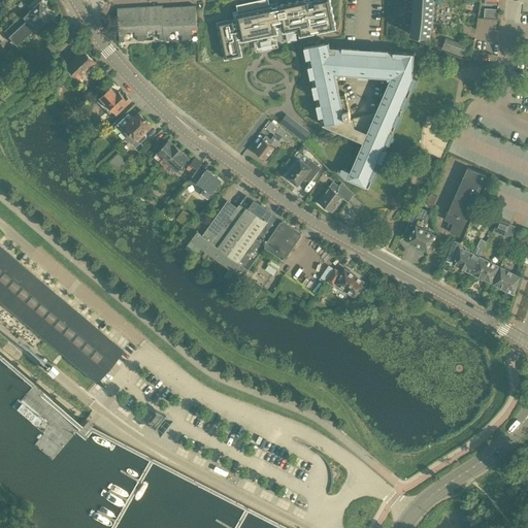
[(224,21),(224,22),(218,23),(219,28),(218,28),(219,31),(220,35),(221,38),(222,43),(222,46),(223,52),(224,55),(225,60),(230,59),(233,58),(241,56),(240,51),(241,51),(240,47),(239,45),(239,42),(238,39),(241,38),(241,41),(243,41),(277,33),(276,28),(279,28),(283,27),(284,32),(299,29),(300,36),(304,35),(314,33),(314,31),(316,31),(318,30),(319,32),(322,32),(329,30),(336,29),(329,0),(315,0),(311,1),(312,6),(310,6),(308,0),(303,0),(279,5),(277,5),(277,6),(275,6),(272,7),(271,7),(269,7),(267,0),(261,0),(236,5),(238,13),(236,14),(237,23),(235,23),(234,19),(227,21),(224,21)]
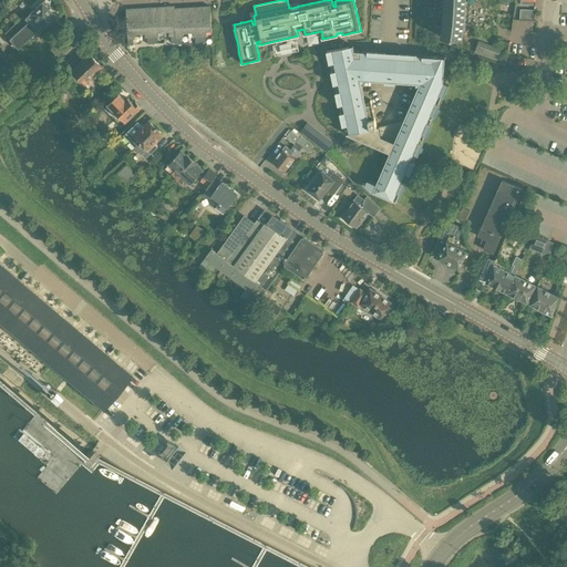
[(462,39),(464,0),(444,0),(442,38),(462,39)]
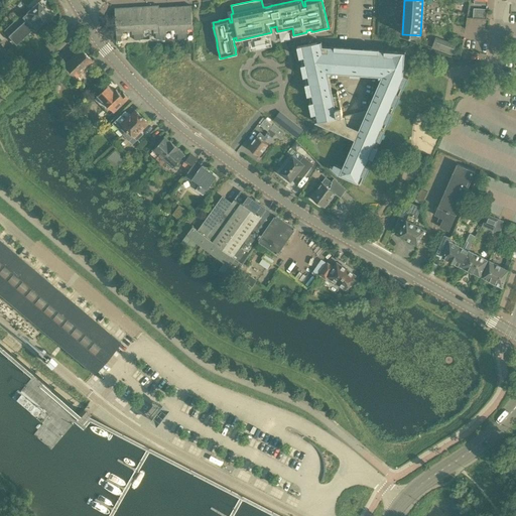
[(22,17),(32,28),(33,28),(35,30),(36,29),(39,26),(38,26),(50,16),(37,2),(26,13),(26,12),(22,17)]
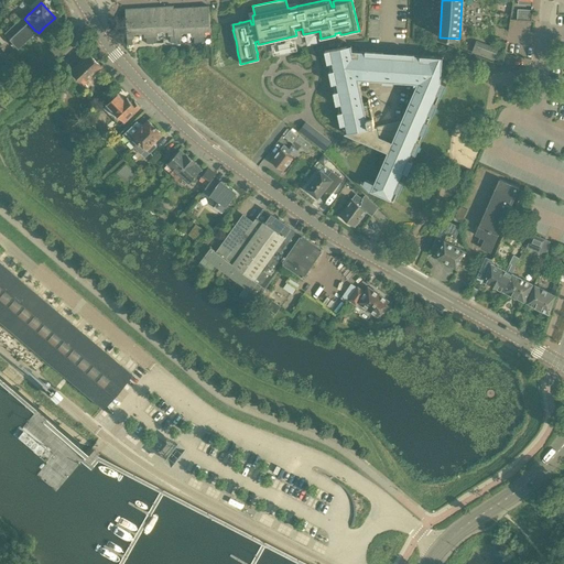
[(176,44),(174,9),(173,7),(161,8),(163,32),(167,32),(167,35),(170,35),(171,43),(175,42),(175,44),(176,44)]
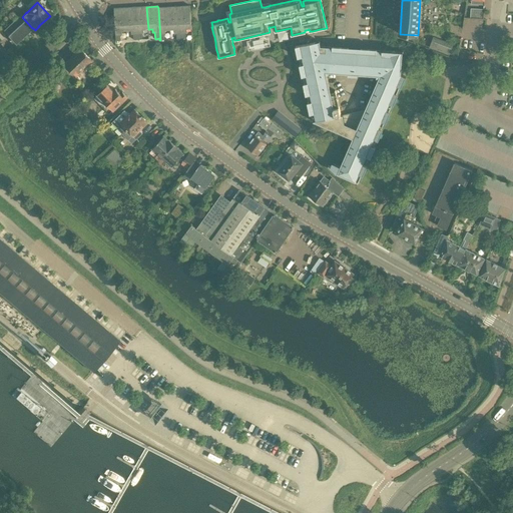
[(179,7),(181,39),(185,39),(185,32),(187,32),(186,29),(191,28),(190,6),(179,7)]
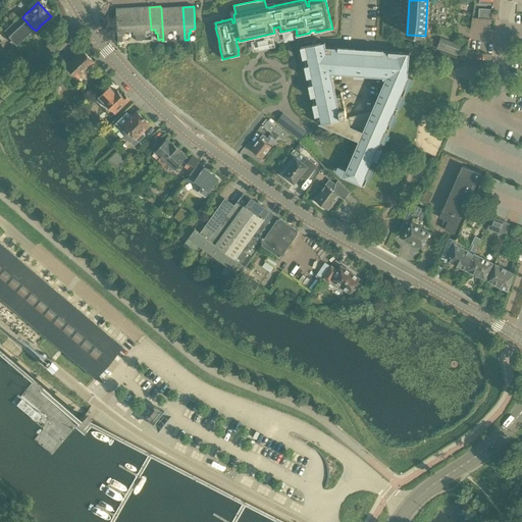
[(151,30),(149,7),(138,8),(141,41),(145,40),(144,34),(147,34),(146,30),(151,30)]
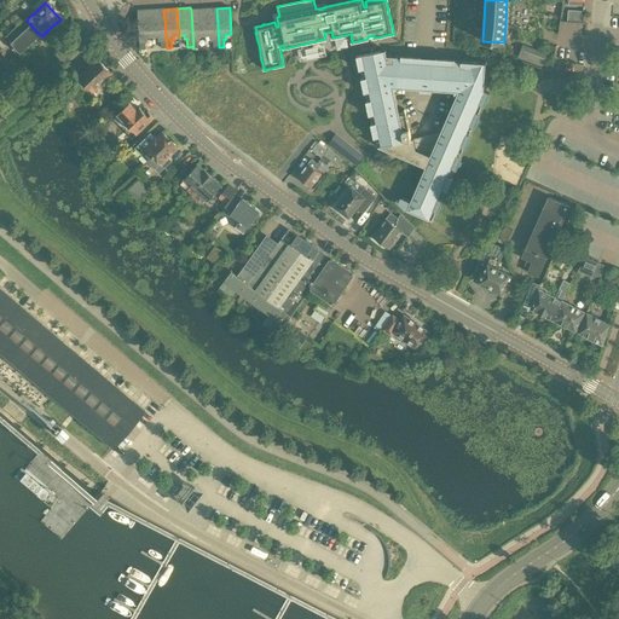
[(203,9),(191,10),(194,48),(198,48),(197,41),(200,41),(200,36),(204,36),(203,9)]
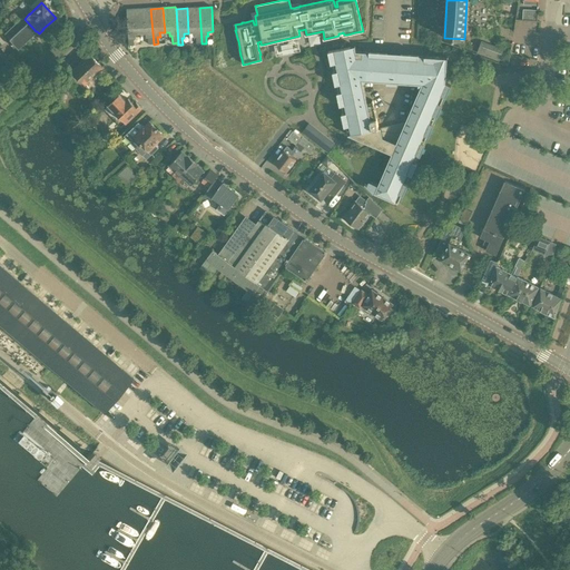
[(199,8),(187,8),(188,33),(194,32),(194,37),(196,37),(196,43),(202,43),(199,8)]
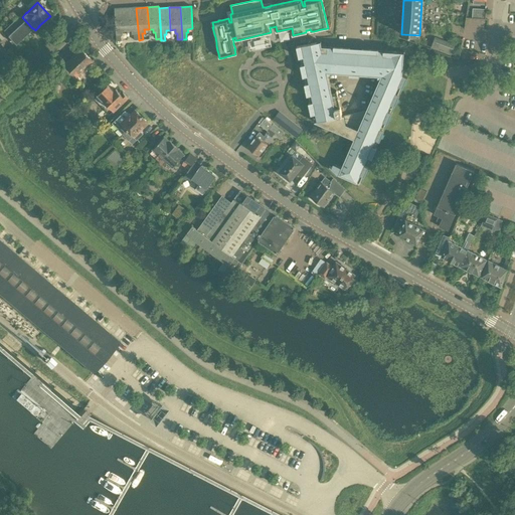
[(127,30),(126,8),(115,9),(117,41),(122,41),(121,34),(123,34),(123,31),(127,30)]
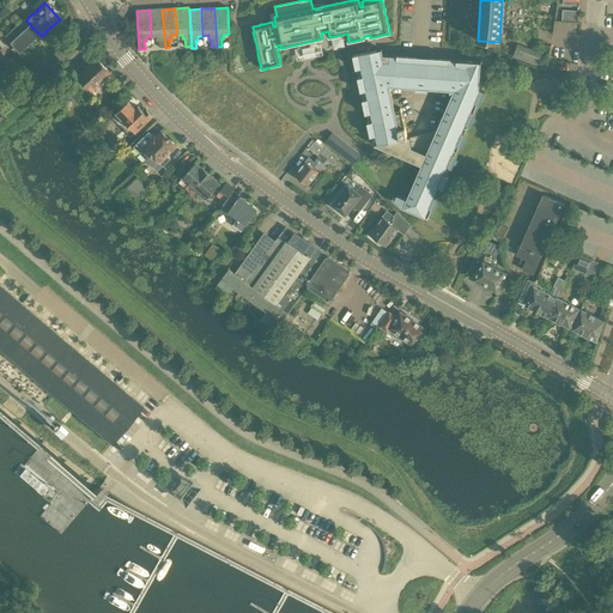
[(162,10),(150,10),(151,36),(157,36),(157,41),(159,41),(159,48),(165,48),(162,10)]
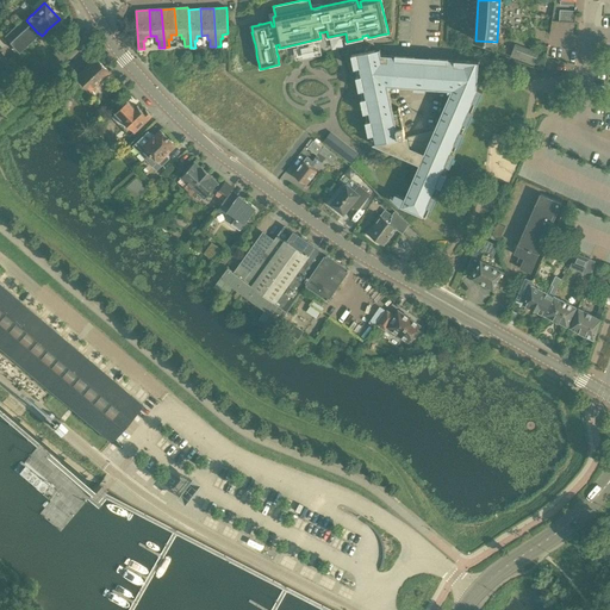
[(560,11),(560,22),(574,23),(574,12),(560,11)]
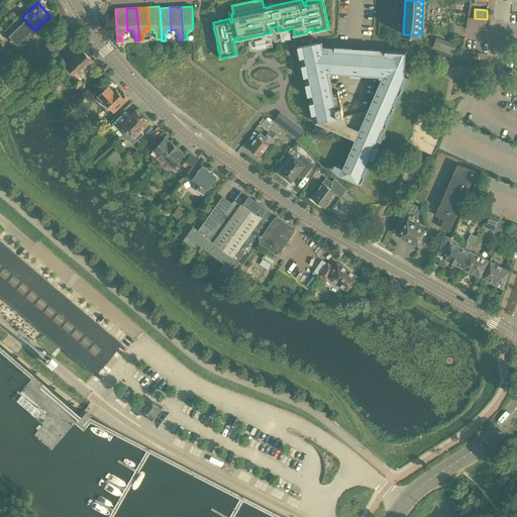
[(32,28),(22,17),(19,19),(18,17),(4,30),(8,35),(14,42),(16,44),(30,31),(32,28)]
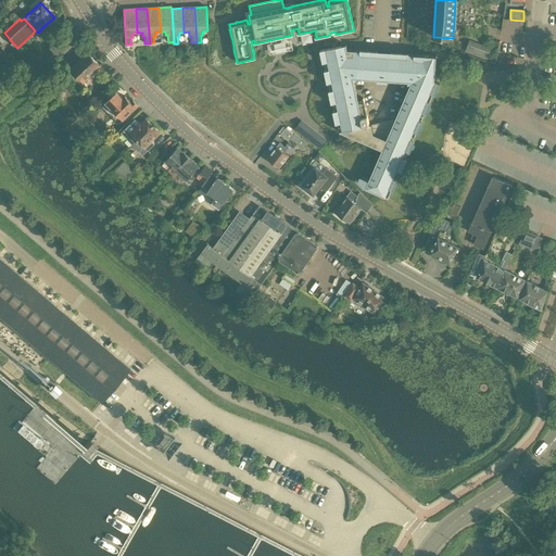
[(434,78),(436,57),(386,52),(383,52),(346,50),(345,45),(320,50),(324,62),(325,62),(327,70),(325,71),(328,83),(329,83),(331,90),(329,91),(332,102),(333,102),(336,111),(333,111),(337,123),(338,123),(340,131),(351,137),(362,141),(382,150),(368,180),(365,179),(361,177),(358,181),(356,179),(356,180),(364,188),(388,199),(392,190),(399,179),(396,178),(400,171),(401,171),(406,160),(405,159),(408,151),(409,152),(415,141),(413,140),(417,133),(424,122),(421,121),(425,113),(426,113),(431,102),(430,102),(433,93),(433,95),(440,84),(434,81),(434,78)]
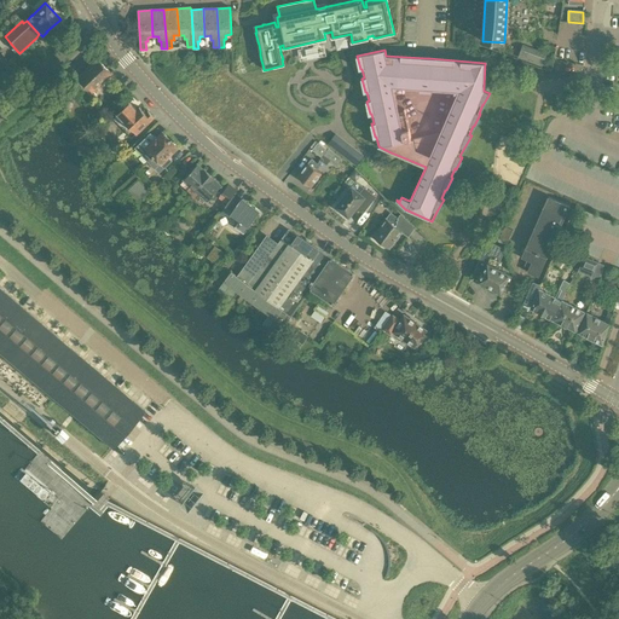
[(545,56),(530,50),(526,61),(542,65),(545,56)]
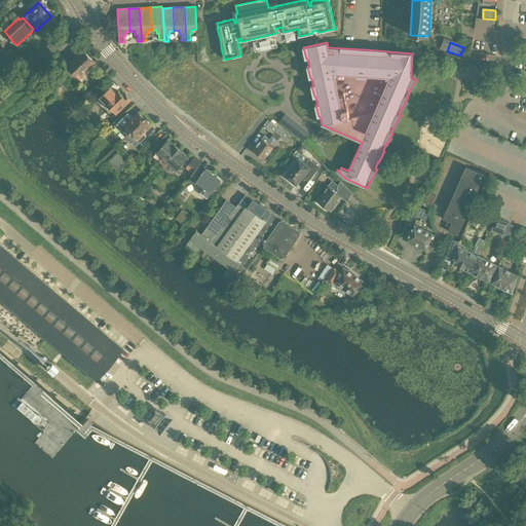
[(1,45),(0,45),(0,66),(3,64),(9,59),(5,52),(1,45)]
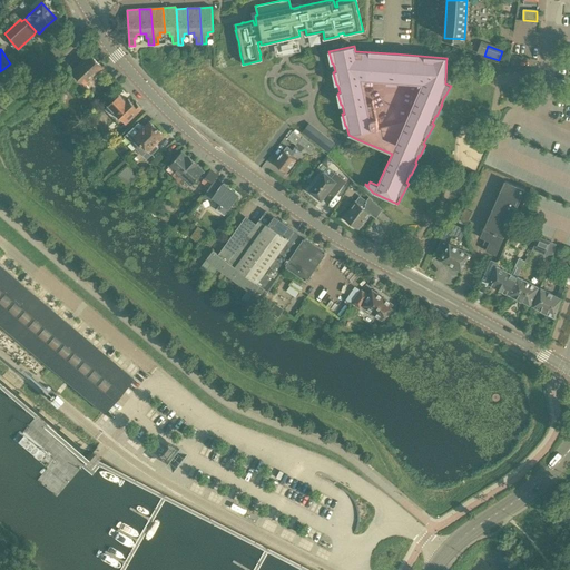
[(79,81),(82,81),(85,85),(102,67),(90,53),(85,59),(86,60),(74,72),(75,75),(75,78),(79,81)]
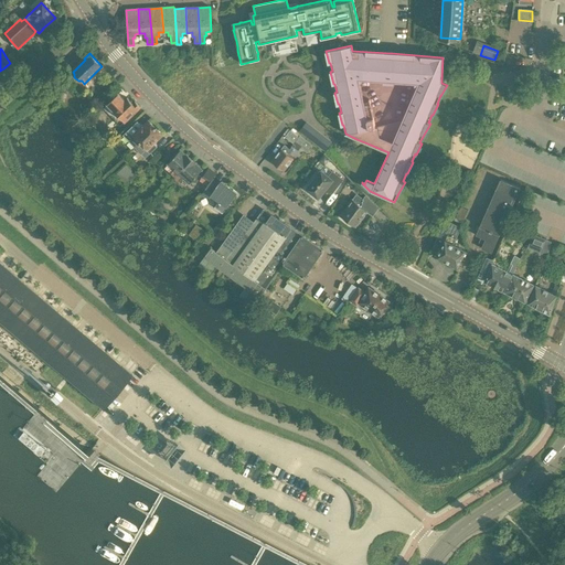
[(136,102),(132,104),(128,98),(125,102),(118,94),(108,104),(116,113),(116,114),(125,123),(140,107),(136,102)]
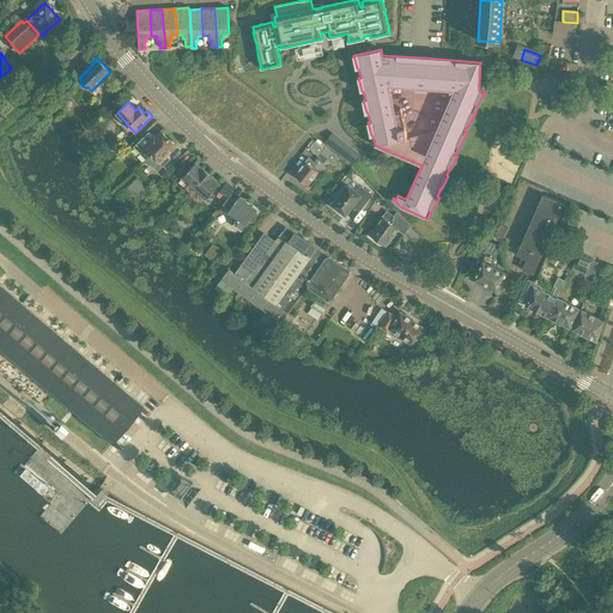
[(147,161),(168,139),(161,132),(155,138),(153,137),(147,133),(137,144),(134,147),(147,161)]
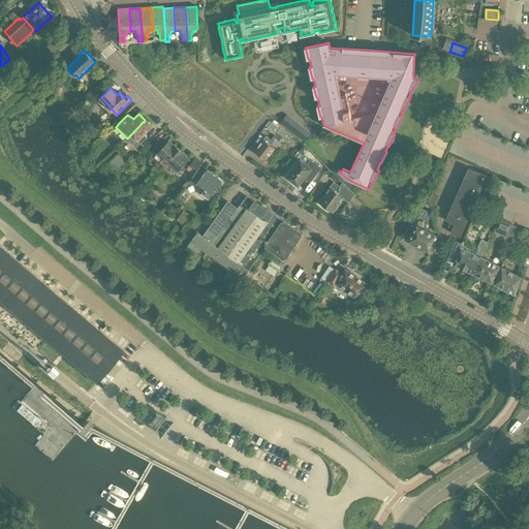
[(152,127),(145,120),(127,138),(132,144),(136,141),(138,142),(141,144),(142,143),(147,137),(144,134),(152,127)]
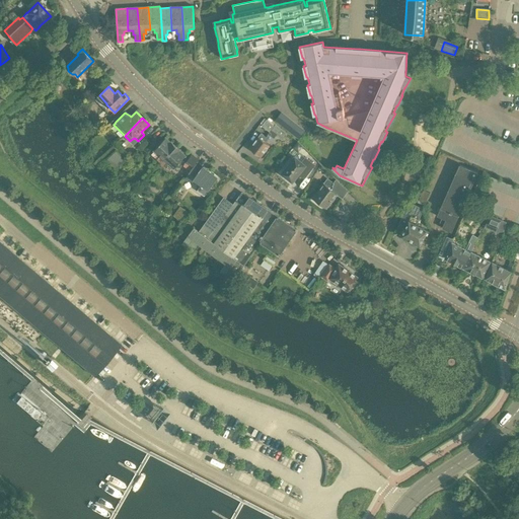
[(286,132),(277,124),(275,126),(267,119),(262,126),(269,132),(268,133),(273,137),(275,133),(282,138),(286,132)]
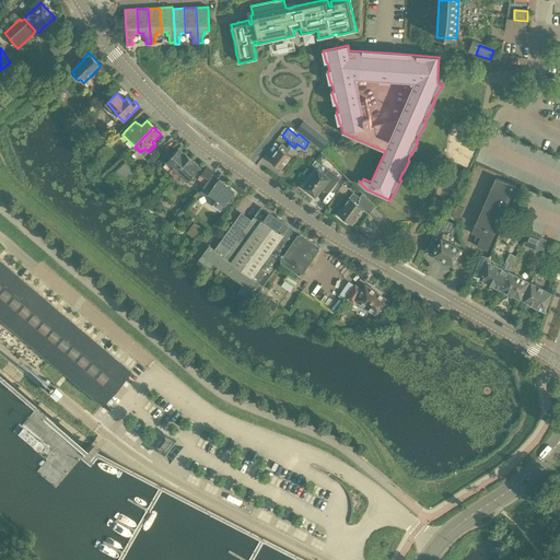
[(328,141),(315,131),(310,139),(323,149),(328,141)]
